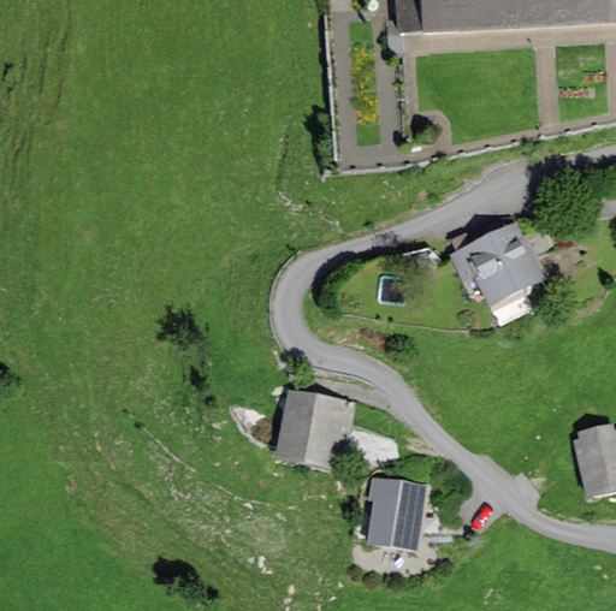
[(392,0),(395,33),(430,31),(427,0),(392,0)]
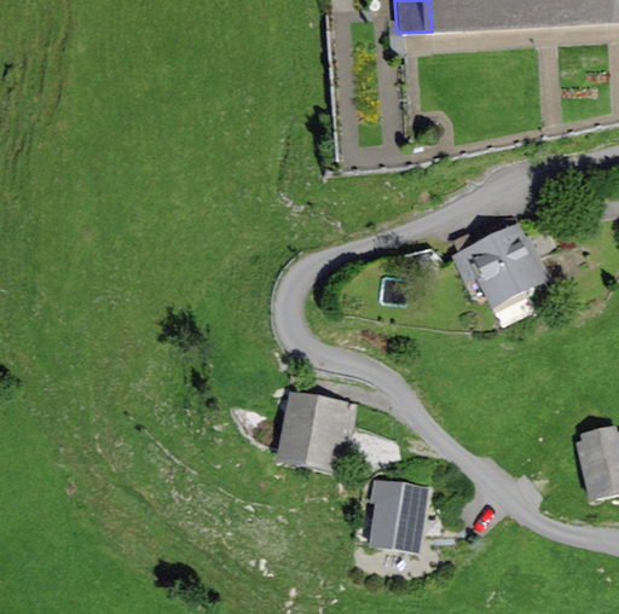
[(429,0),(432,32),(618,24),(618,0),(429,0)]
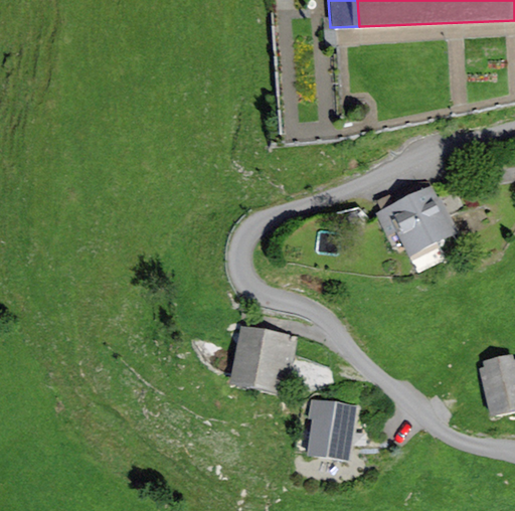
[(433,182),(373,211),(384,234),(396,229),(410,259),(458,235),(433,182)]
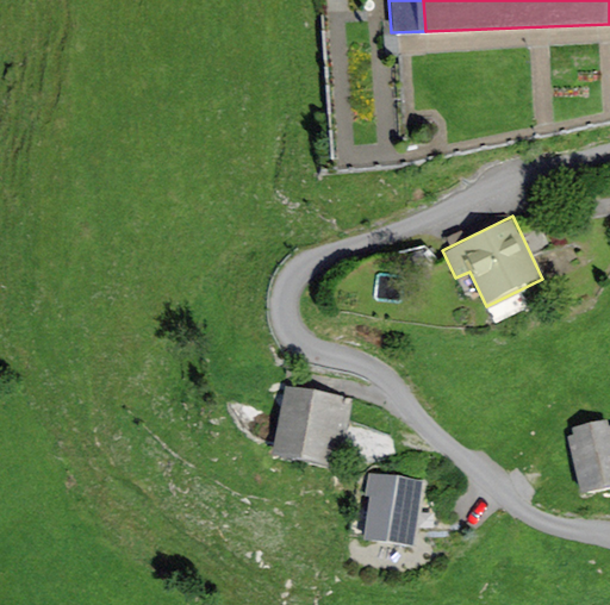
[(350,397),(285,384),(272,457),(337,469),(350,397)]
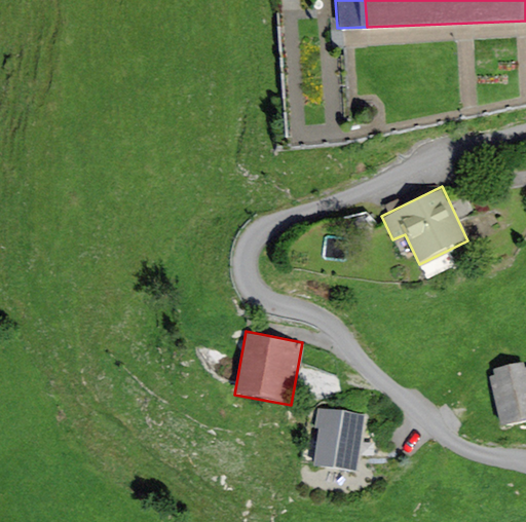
[(524,361),(494,369),(495,373),(488,375),(500,425),(525,418),(525,366),(524,361)]
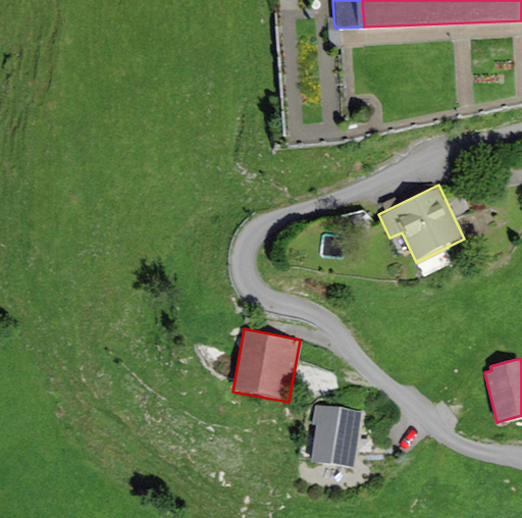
[(363,408),(315,402),(312,422),(316,423),(311,462),(355,468),(363,408)]
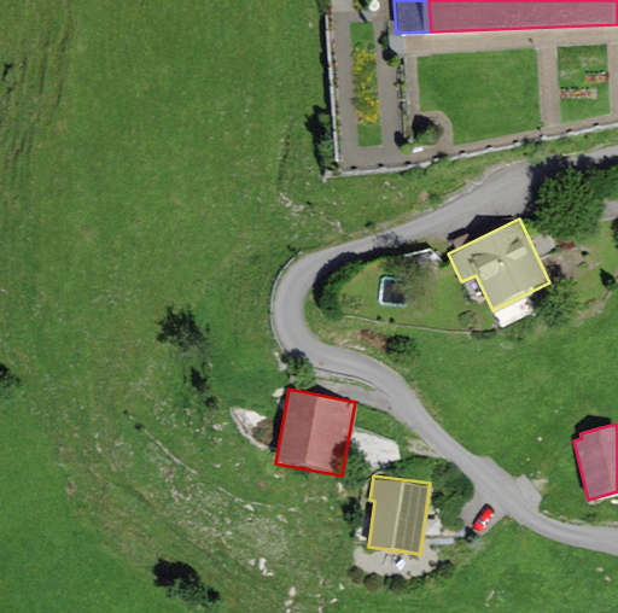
All buildings are outlined.
